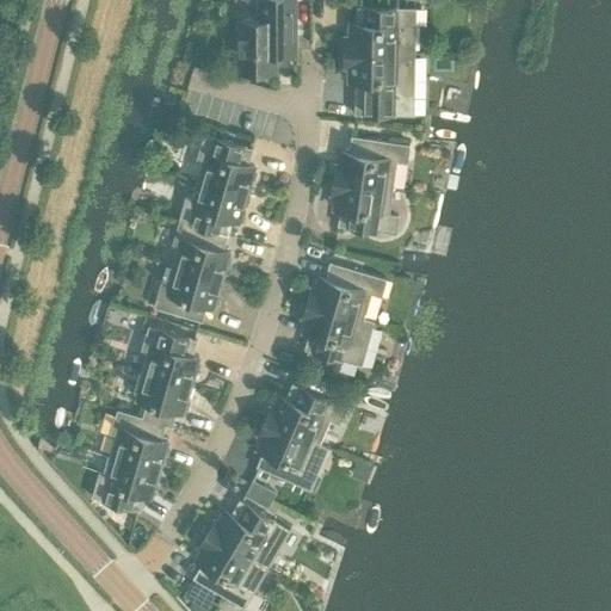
[(276,69),(276,36),(295,36),(295,0),(259,0),(259,19),(239,19),(240,49),(234,49),(234,63),(240,63),(240,69),(276,69)]
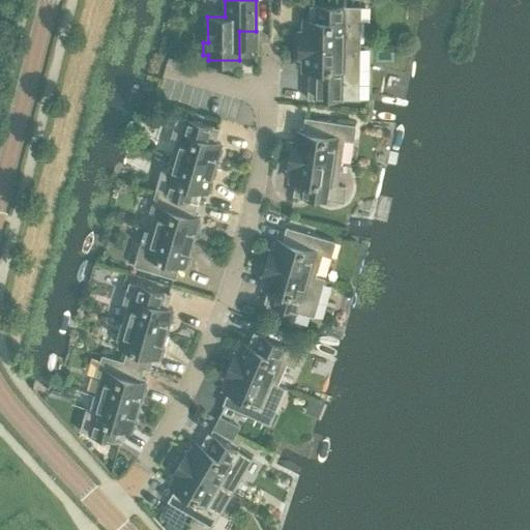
[(359,45),(360,5),(310,4),(310,19),(303,19),(303,30),(299,30),(299,43),(359,45)]
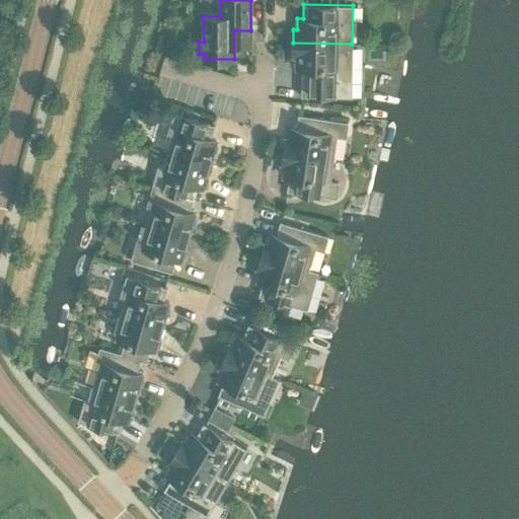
[(352,44),(293,43),(293,55),(296,56),(296,67),(302,67),(301,95),(351,96),(352,44)]
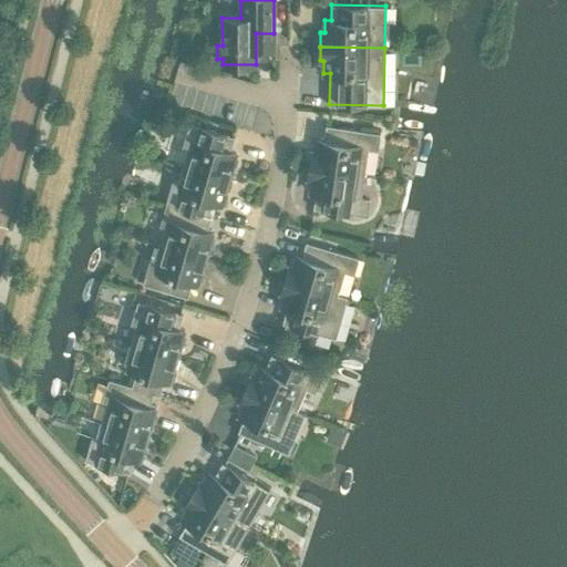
[(228,178),(236,153),(230,151),(235,136),(189,123),(183,147),(187,148),(183,165),(228,178)]
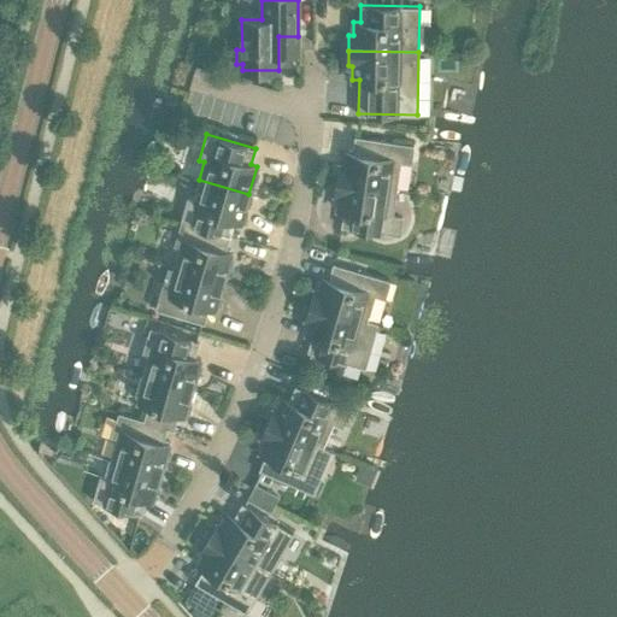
[(411,162),(413,144),(354,135),(352,152),(346,151),(344,164),(340,164),(338,178),(397,188),(400,160),(411,162)]
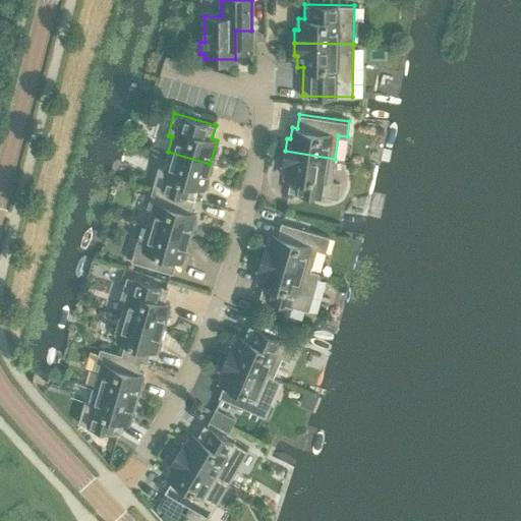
[(338,198),(340,182),(331,181),(335,159),(285,151),(283,164),(286,164),(285,176),(290,176),(288,190),(338,198)]
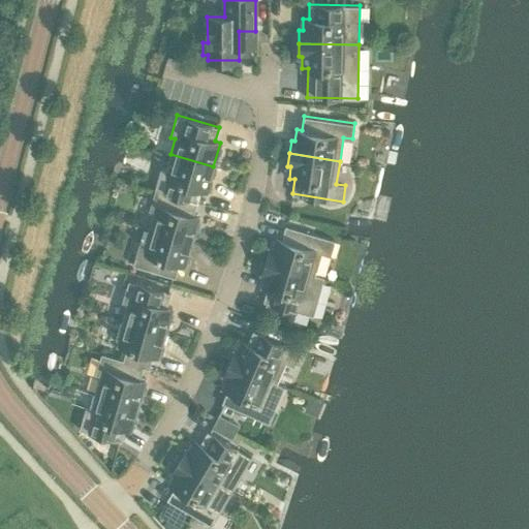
[(207,190),(213,166),(170,154),(166,169),(161,167),(155,189),(197,201),(201,188),(207,190)]
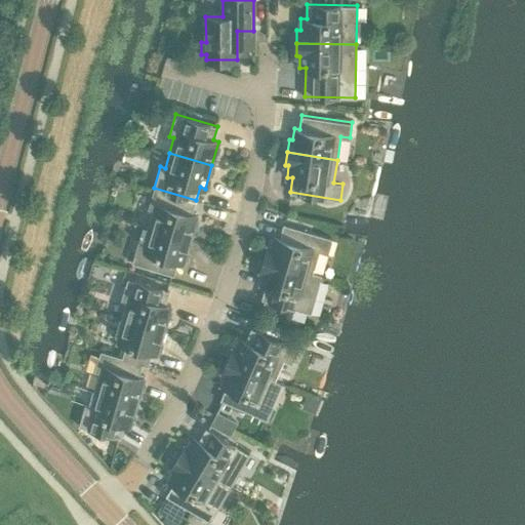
[(191,239),(197,215),(192,213),(196,200),(154,188),(148,209),(152,211),(148,227),(191,239)]
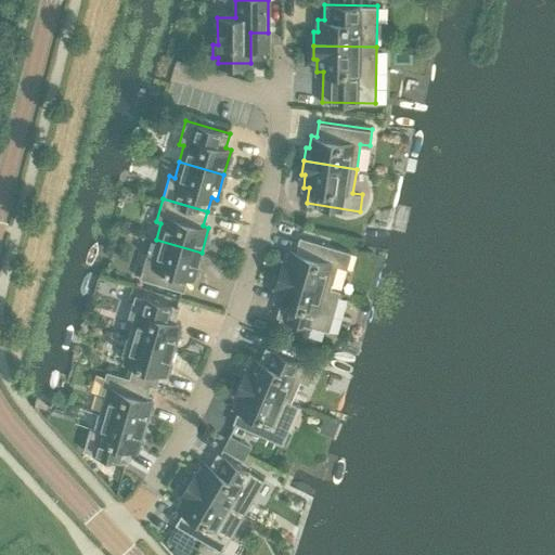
[(351,252),(298,236),(294,250),(288,248),(285,260),(282,259),(278,273),(331,288),(331,287),(337,265),(346,267),(351,252)]
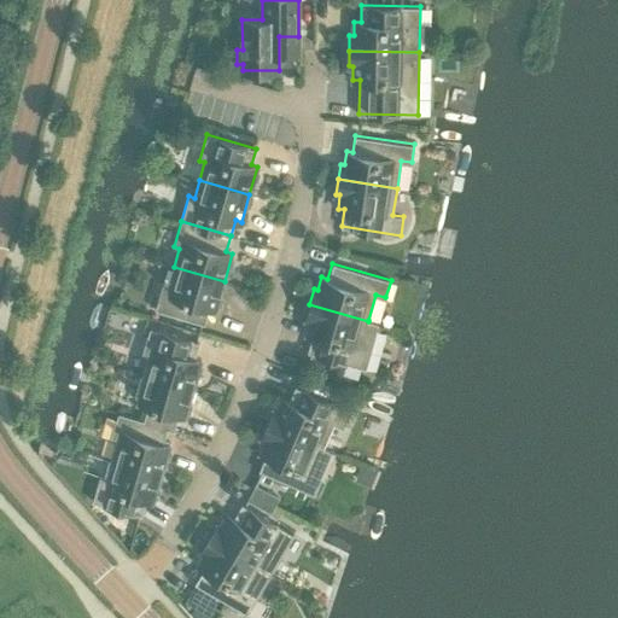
[(216,309),(225,281),(174,267),(169,284),(163,283),(156,309),(205,324),(210,307),(216,309)]
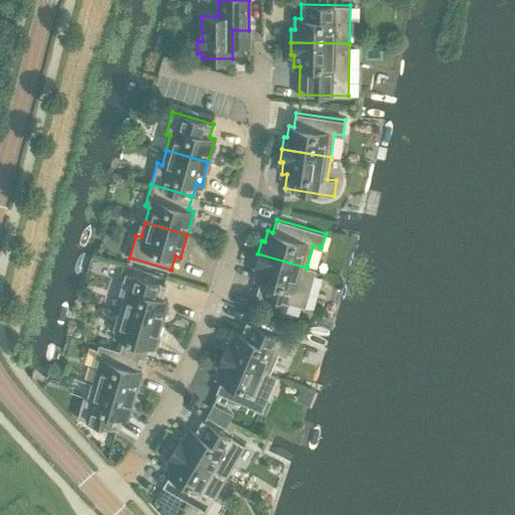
[(307,268),(258,253),(254,266),(259,267),(255,278),(261,279),(256,293),(305,306),(315,270),(307,267),(307,268)]
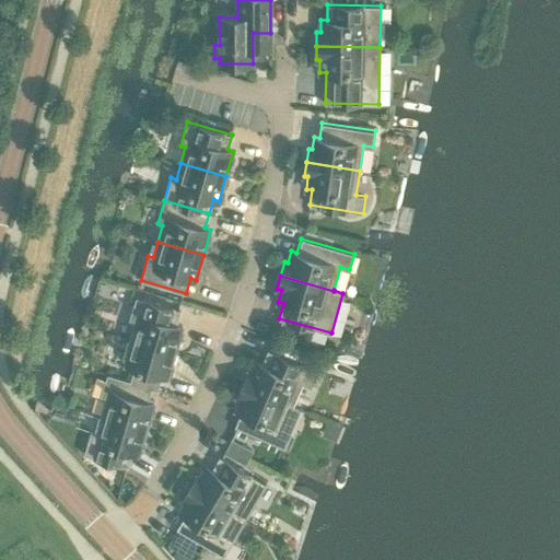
[(175,351),(182,326),(176,324),(181,310),(136,296),(129,321),(135,322),(129,338),(175,351)]
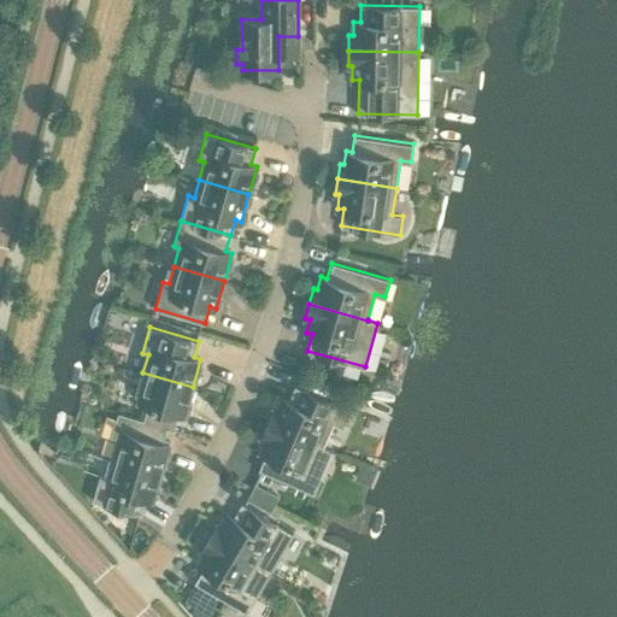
[(184,415),(193,387),(142,372),(136,395),(140,397),(139,401),(148,404),(144,419),(168,427),(174,429),(178,413),(184,415)]
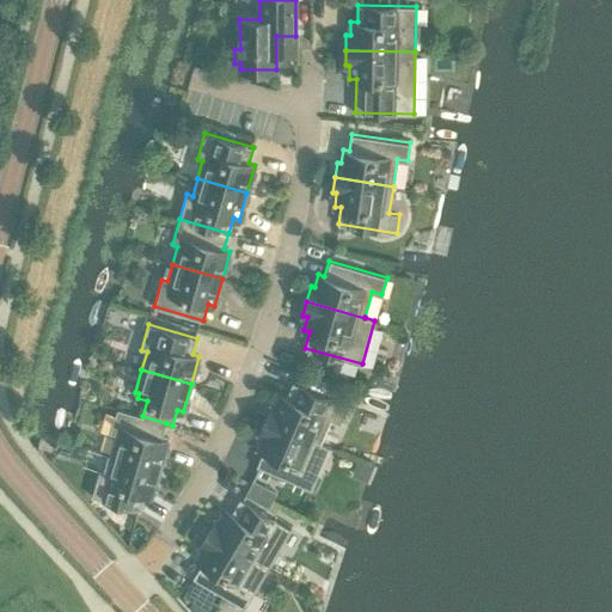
[(347,405),(293,381),(286,397),(280,395),(275,408),(271,405),(265,420),(319,442),(330,417),(340,422),(347,405)]
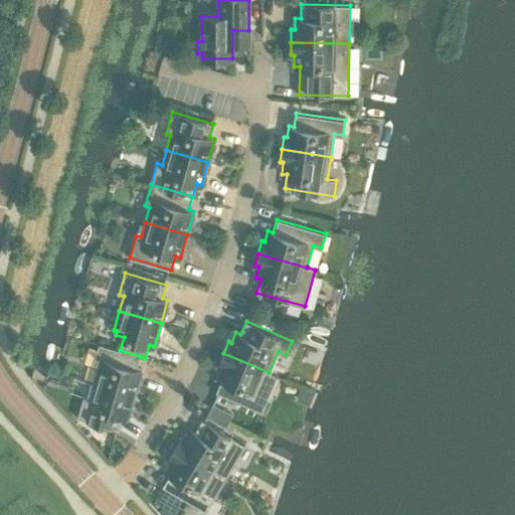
[(135,393),(141,370),(136,369),(140,356),(120,350),(99,343),(93,365),(98,367),(93,381),(135,393)]
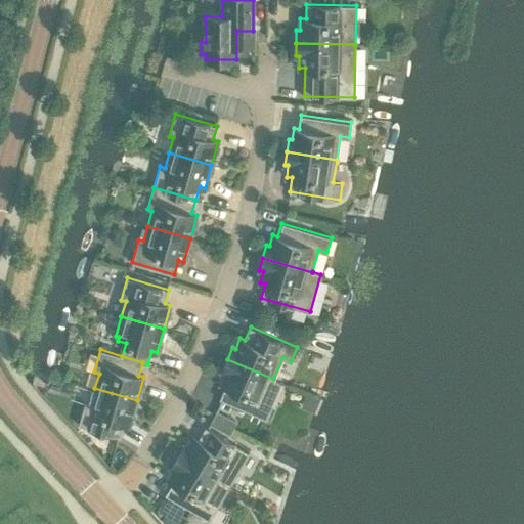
[(266,419),(272,403),(264,400),(273,379),(227,359),(222,370),(225,373),(221,383),(225,385),(220,398),(266,419)]
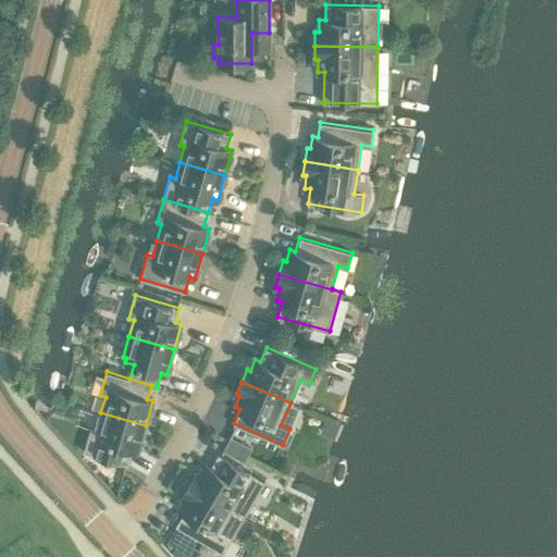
[(138,450),(146,425),(100,412),(96,429),(90,428),(84,450),(128,463),(133,449),(138,450)]
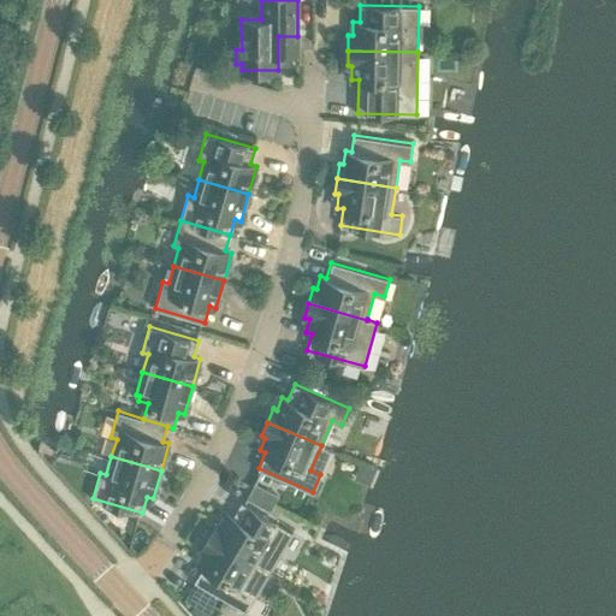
[(267,489),(262,498),(274,505),(279,496),(267,489)]
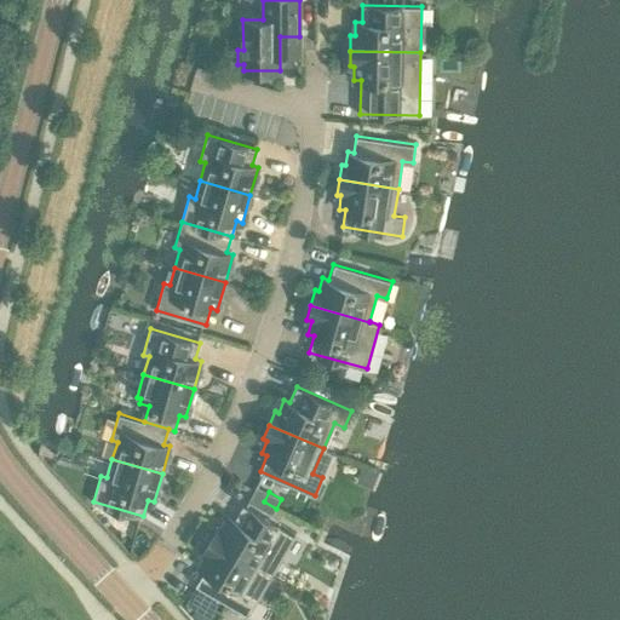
[(264,501),(260,507),(273,514),(276,509),(264,501)]
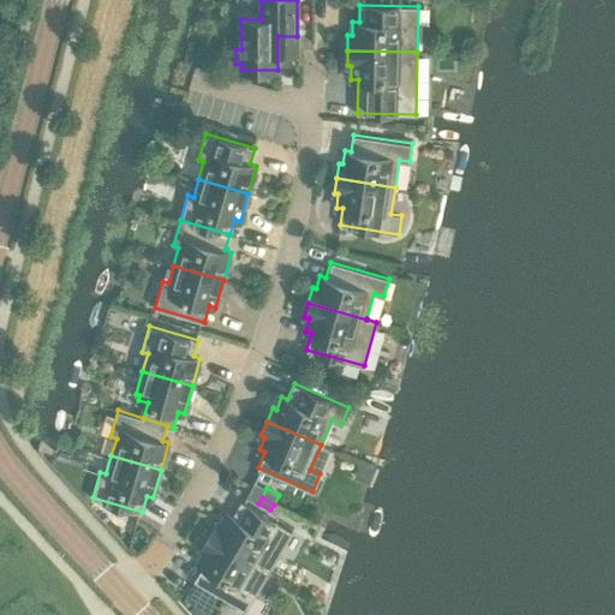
[(292,531),(242,501),(232,515),(227,512),(220,524),(216,521),(209,535),(269,571),(292,531)]
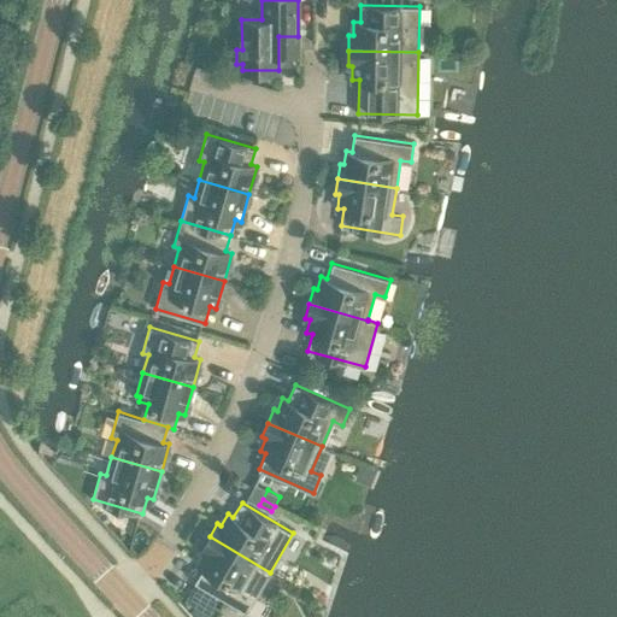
[(123,518),(116,524),(129,538),(135,532),(123,518)]
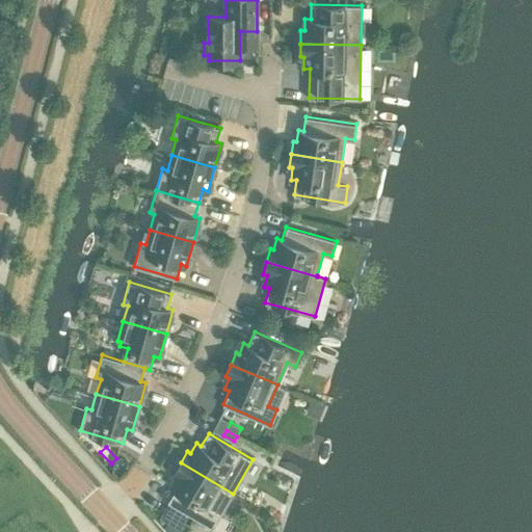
[(213,528),(233,494),(181,462),(174,474),(177,476),(170,486),(176,488),(168,501),(213,528)]
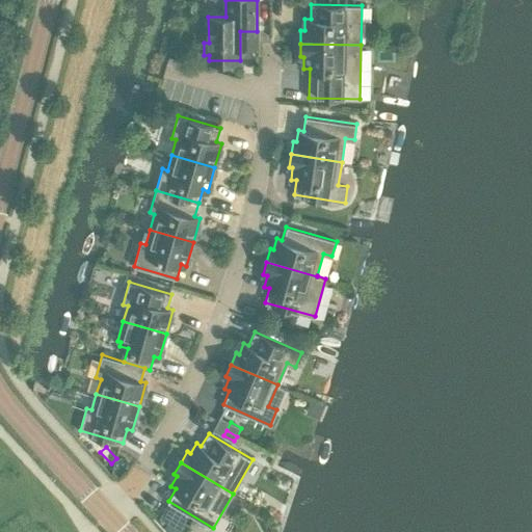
[(168,522),(164,528),(167,531),(177,531),(180,529),(168,522)]
